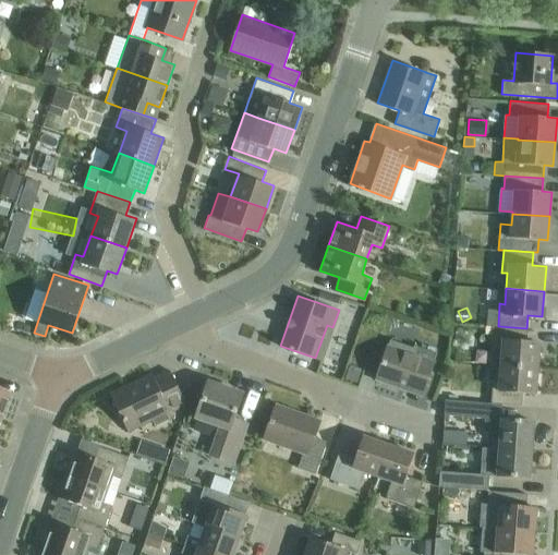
[(493,326),(489,363),(500,364),(537,368),(540,341),(526,340),(526,328),(498,326),(493,326)]
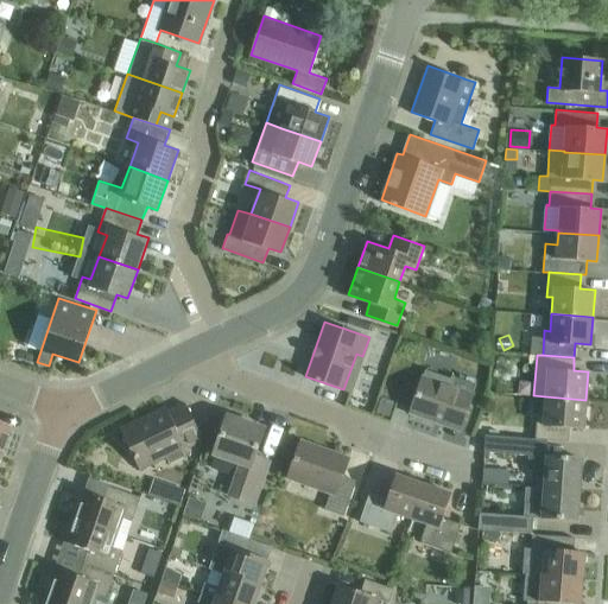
[(410,412),(447,424),(450,414),(463,419),(476,382),(451,374),(448,385),(423,375),(410,412)]
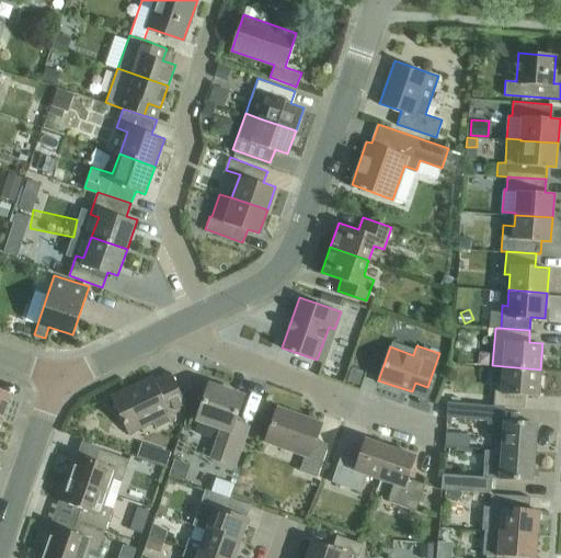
[(493,403),(505,405),(524,407),(525,393),(538,394),(540,369),(503,366),(502,383),(495,383),(493,403)]
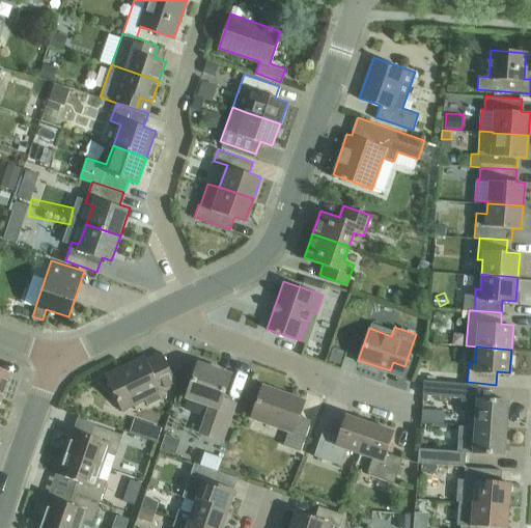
[(333,348),(328,361),(339,364),(344,351),(333,348)]
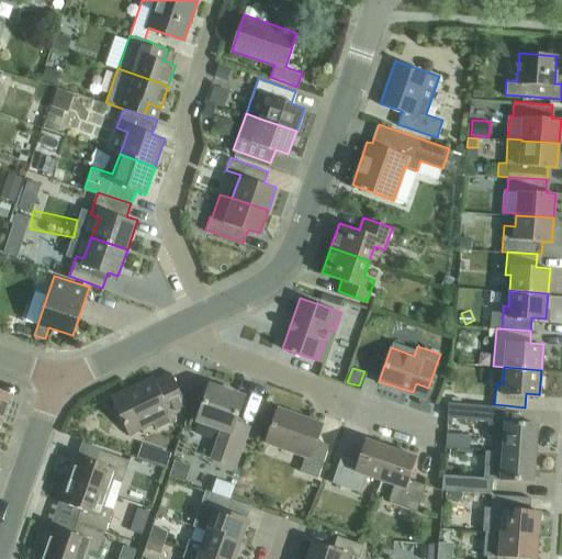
[(170,371),(155,379),(153,376),(111,395),(126,429),(153,417),(157,426),(173,418),(171,413),(187,405),(170,371)]
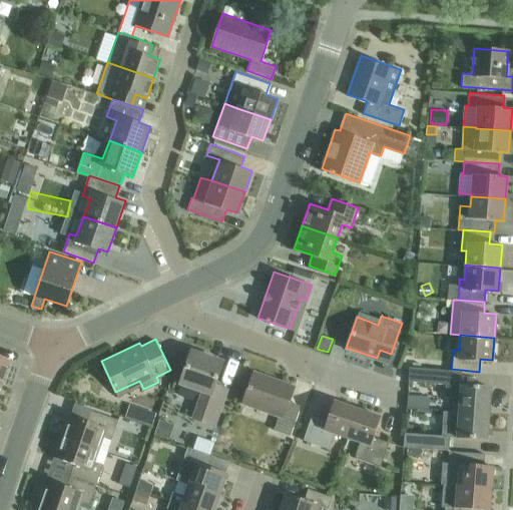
[(193,417),(214,424),(227,388),(214,384),(222,361),(192,350),(180,383),(202,391),(193,417)]
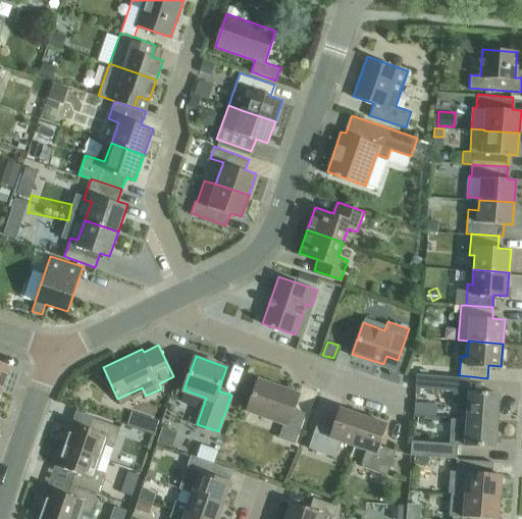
[(0,388),(1,390),(10,367),(0,363),(0,388)]
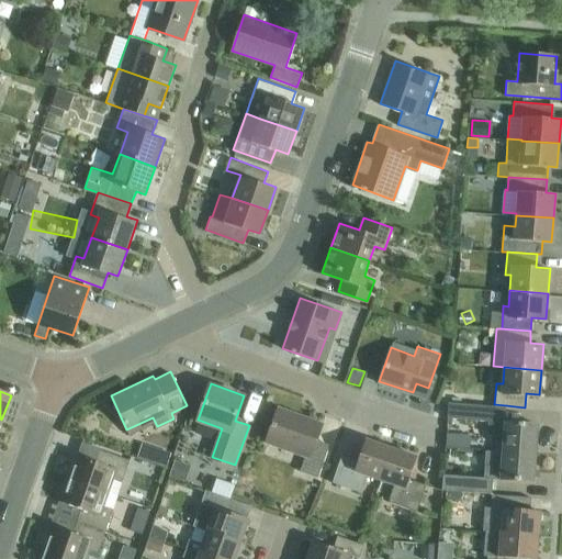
[(505,421),(506,405),(494,404),(448,401),(447,416),(489,420),(487,435),(504,436),(502,449),(536,453),(538,424),(505,421)]
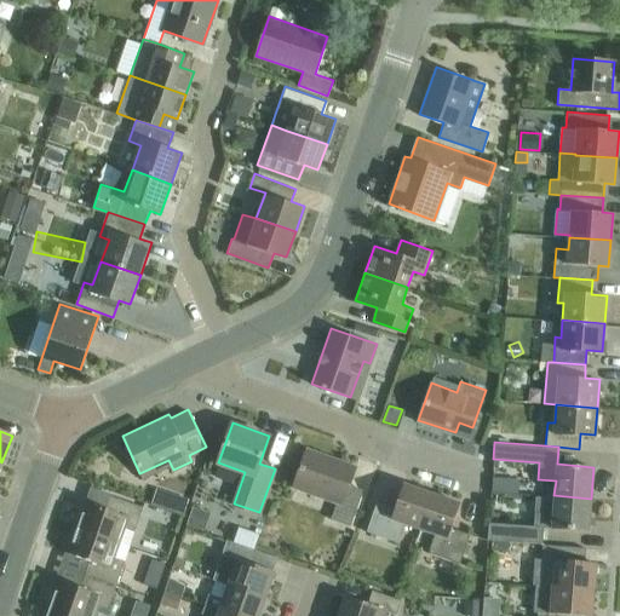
[(331,517),(350,524),(362,489),(349,484),(355,466),(306,449),(293,485),(337,501),(331,517)]
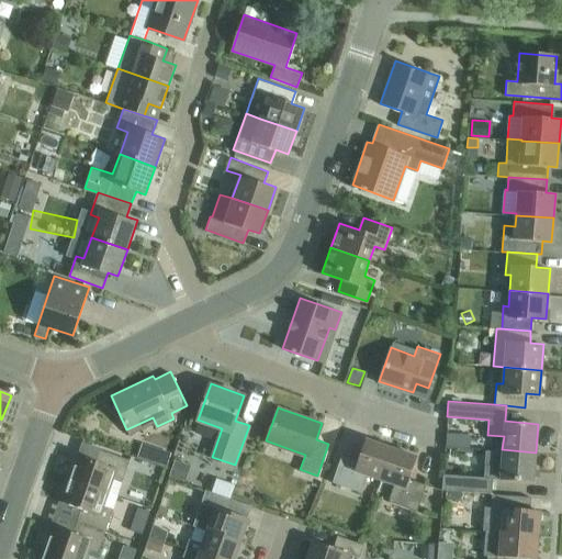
[(447,432),(446,445),(470,446),(471,434),(447,432)]
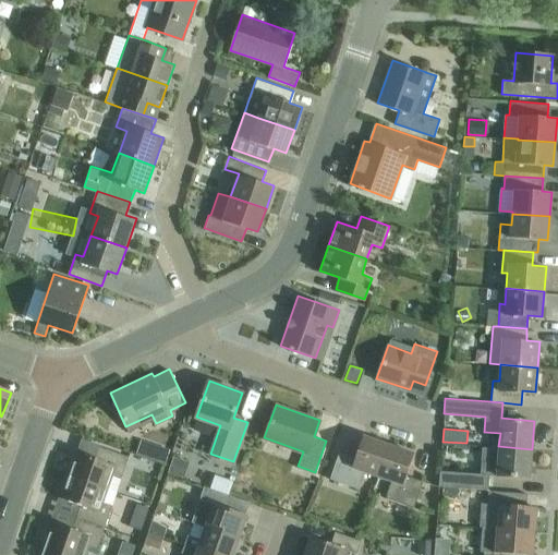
[(365,470),(377,474),(388,444),(363,435),(355,456),(340,451),(330,478),(360,487),(365,470)]
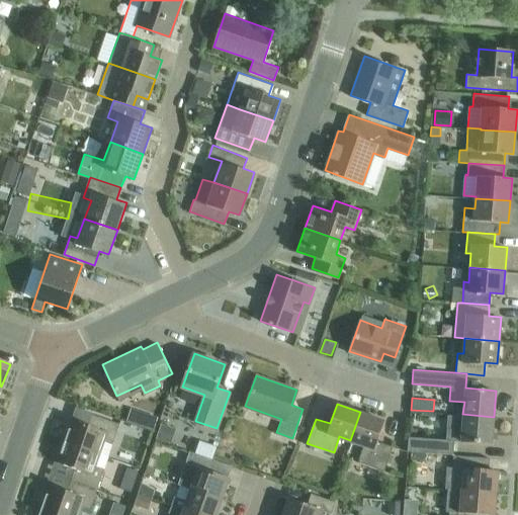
[(360,412),(350,440),(364,445),(358,460),(385,470),(394,445),(378,440),(385,420),(360,412)]
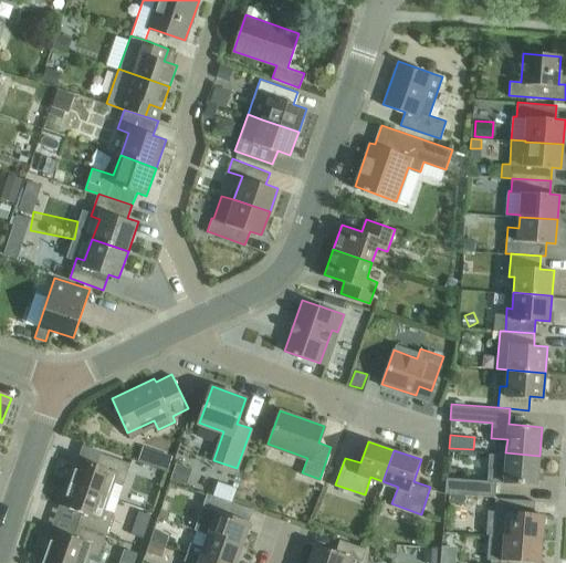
[(77,458),(69,481),(109,496),(114,482),(123,485),(130,462),(102,452),(97,465),(77,458)]
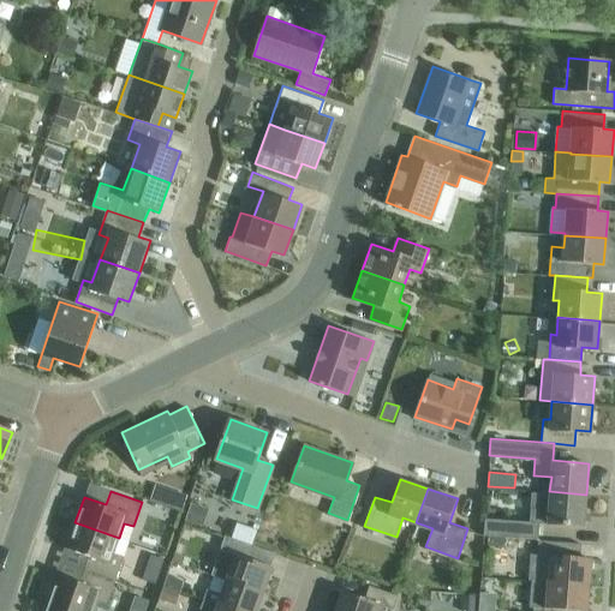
[(586,495),(549,491),(548,508),(530,507),(529,521),(584,526),(586,495)]
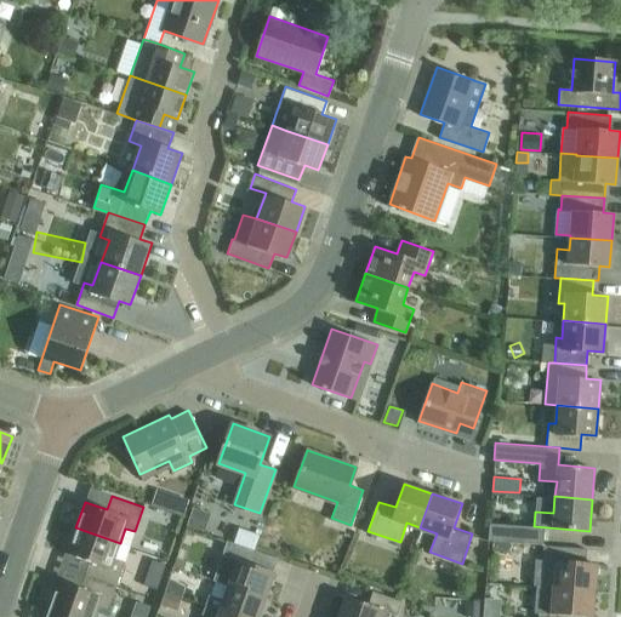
[(241,530),(261,535),(265,521),(245,516),(241,530)]
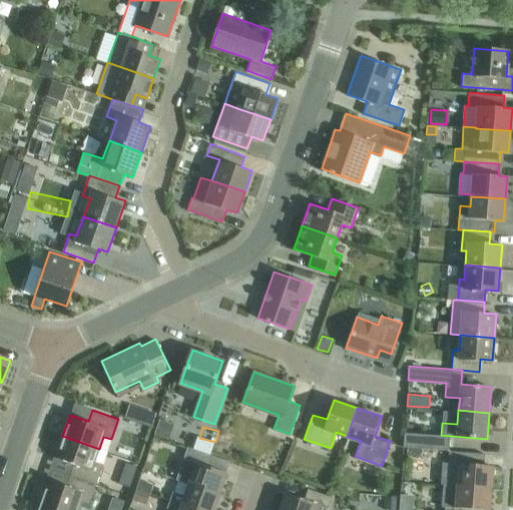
[(403,446),(450,450),(450,449),(451,436),(404,432),(403,446)]
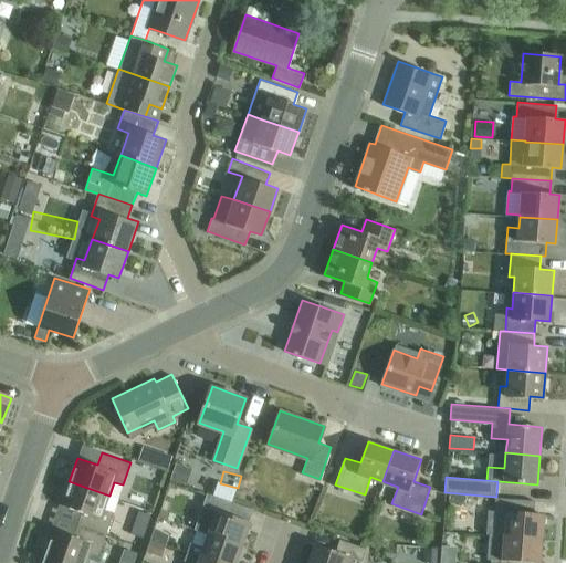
[(69,481),(61,504),(81,511),(76,523),(106,533),(114,511),(105,509),(109,496),(69,481)]
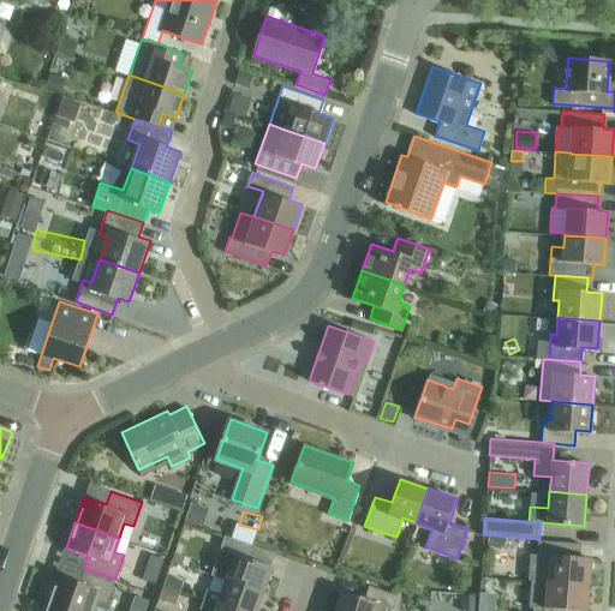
[(225,534),(212,573),(226,577),(263,591),(272,565),(258,561),(263,547),(225,534)]
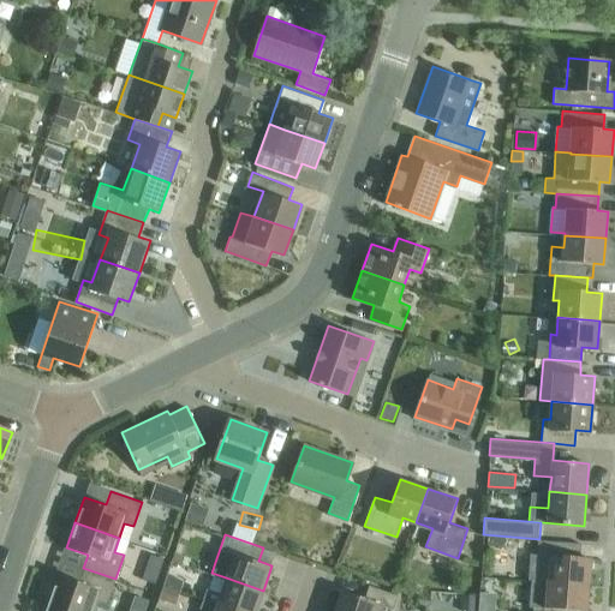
[(537,553),(535,553),(532,579),(590,585),(592,558),(579,557),(580,541),(539,538),(539,539),(537,553)]
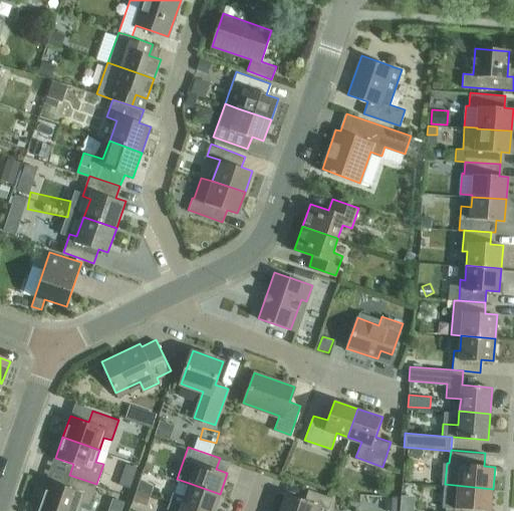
[(125,459),(122,470),(135,474),(139,463),(125,459)]
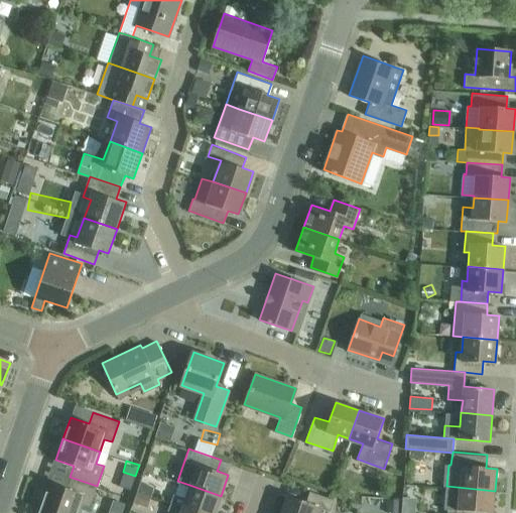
[(47,482),(40,503),(70,512),(77,512),(81,503),(90,507),(97,486),(70,477),(66,488),(47,482)]
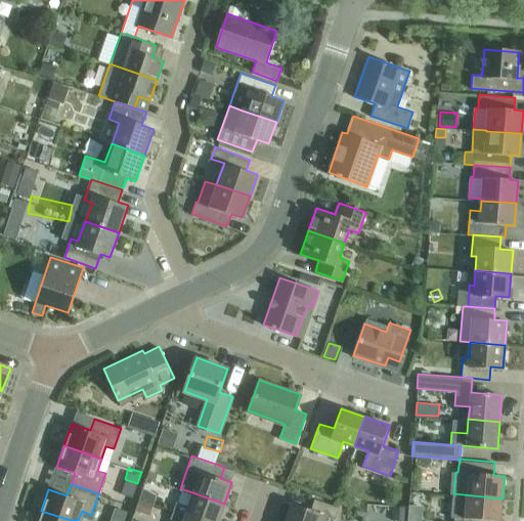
[(142,489),(139,497),(154,503),(156,494),(142,489)]
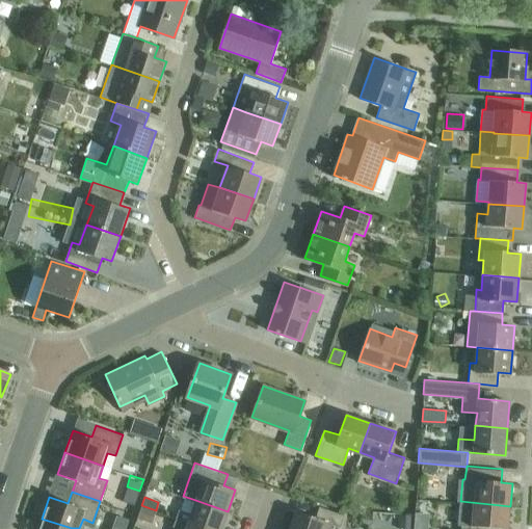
[(179,508),(176,518),(209,528),(221,528),(228,511),(195,500),(191,512),(179,508)]
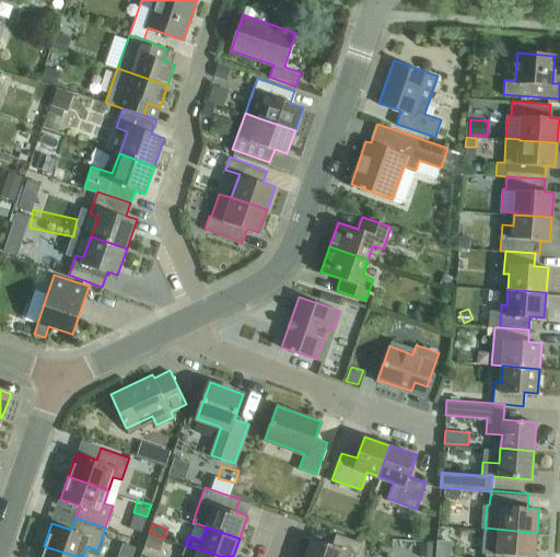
[(535,555),(537,533),(485,528),(482,552),(486,552),(485,556),(524,556),(525,555),(535,555)]
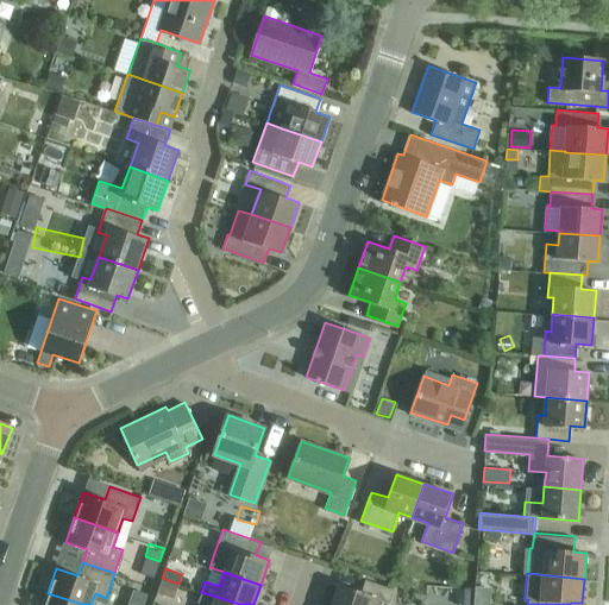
[(162,578),(157,592),(174,598),(179,585),(179,584),(162,578)]
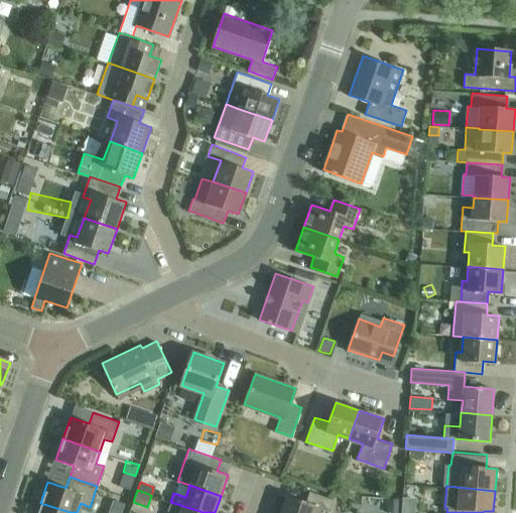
[(286,495),(280,512),(314,512),(317,506),(331,511),(335,499),(309,490),(305,502),(286,495)]
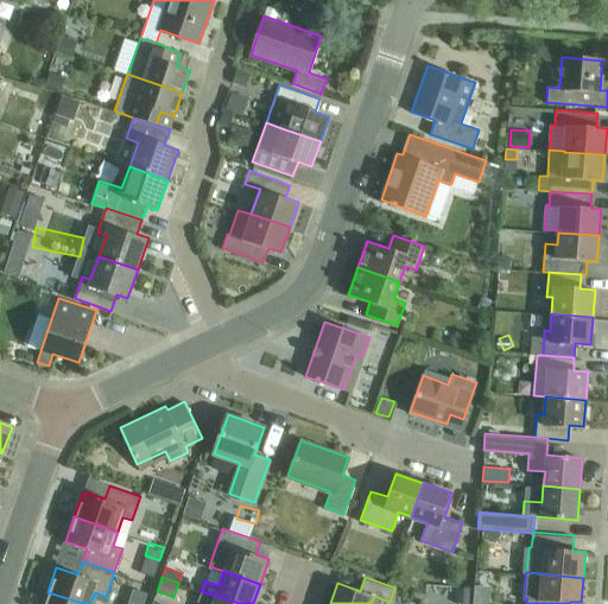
[(207,603),(239,603),(201,591),(197,601),(207,603)]
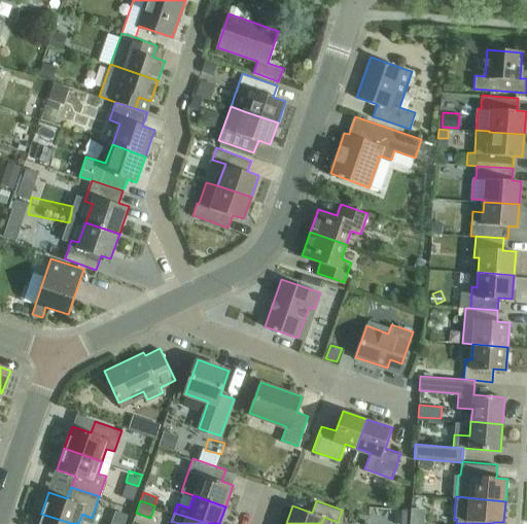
[(71,523),(41,514),(37,523),(71,523)]
